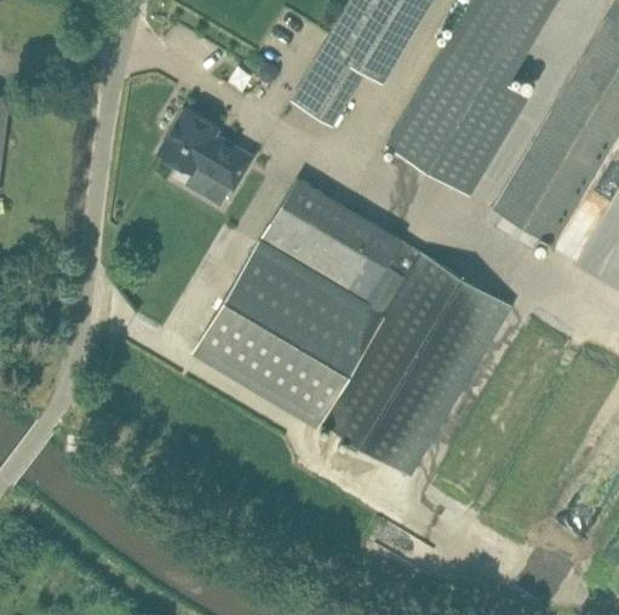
[(354,0),(304,82),(292,104),(330,127),(342,107),(362,73),(382,85),(433,0),(354,0)]
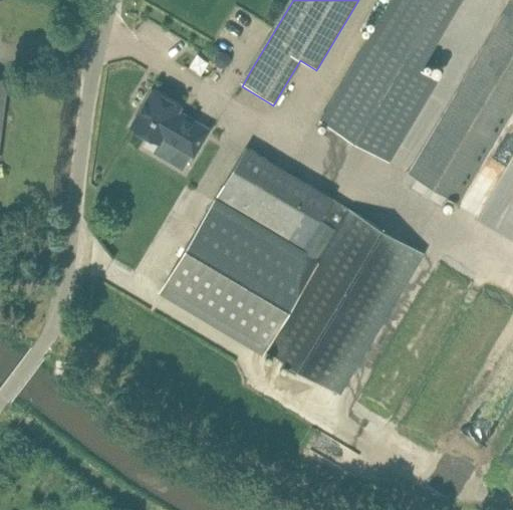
[(391,0),(317,123),(388,166),(438,81),(420,71),(462,0),(391,0)]
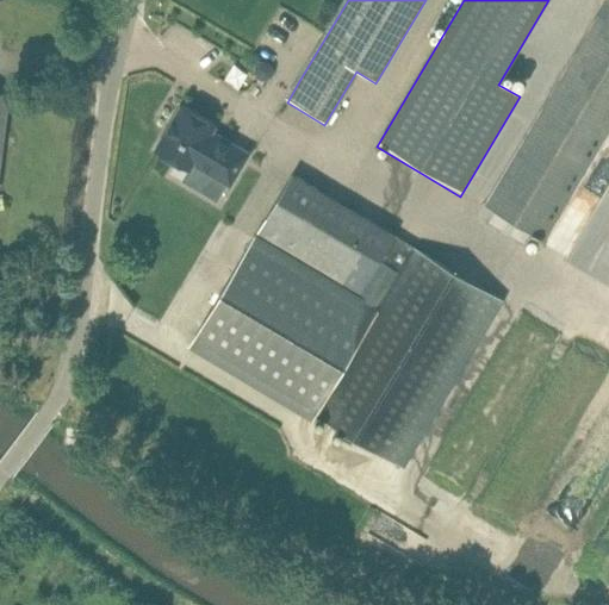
[(608,136),(608,0),(607,0),(483,207),(544,245),(608,136)]
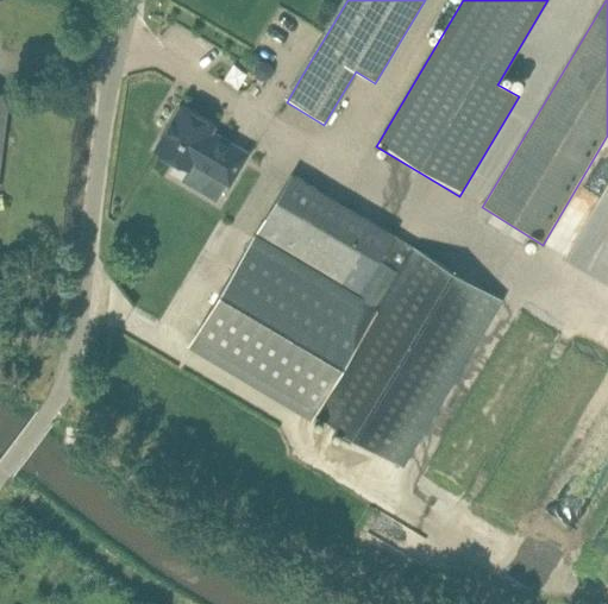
[(211,134),(215,129),(180,108),(154,153),(188,174),(192,168),(229,189),(248,157),(211,134)]
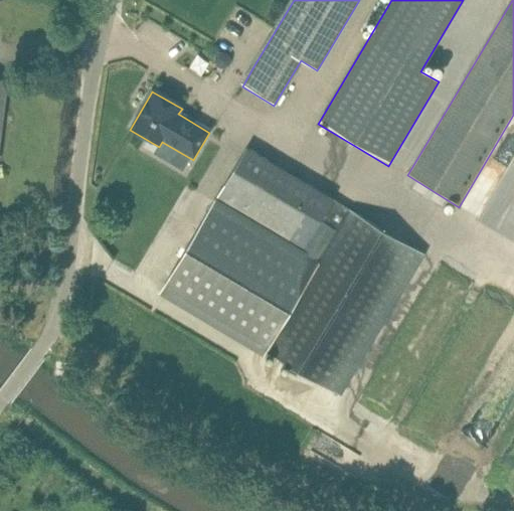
[(262,355),(264,351),(340,397),(424,257),(348,212),(348,211),(333,202),(334,200),(246,150),(214,204),(158,295),(262,355)]
